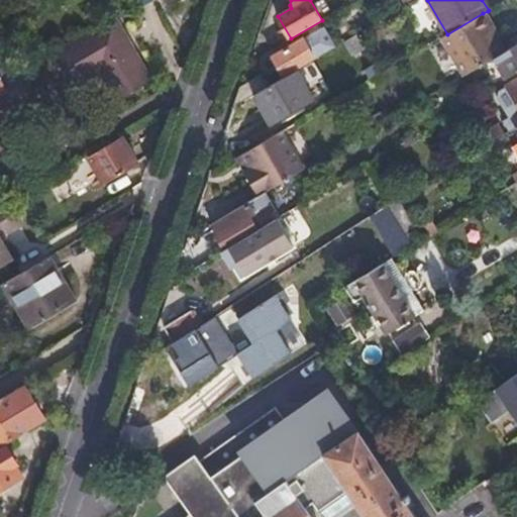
[(502,35),(488,11),(483,13),(447,34),(442,37),(464,76),(494,59),(505,52),(497,38),(502,35)]
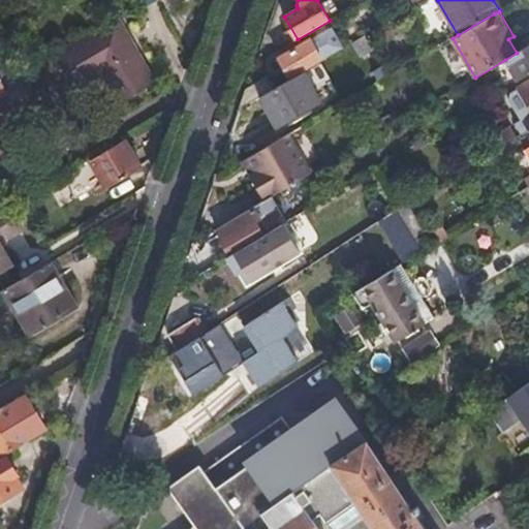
[(155,81),(119,18),(61,52),(81,86),(103,72),(120,101),(155,81)]
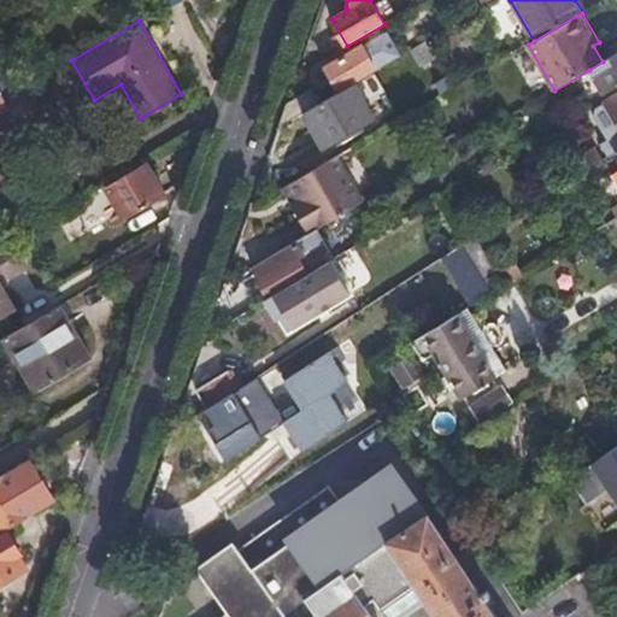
[(427,41),(412,50),(422,66),(436,58),(427,41)]
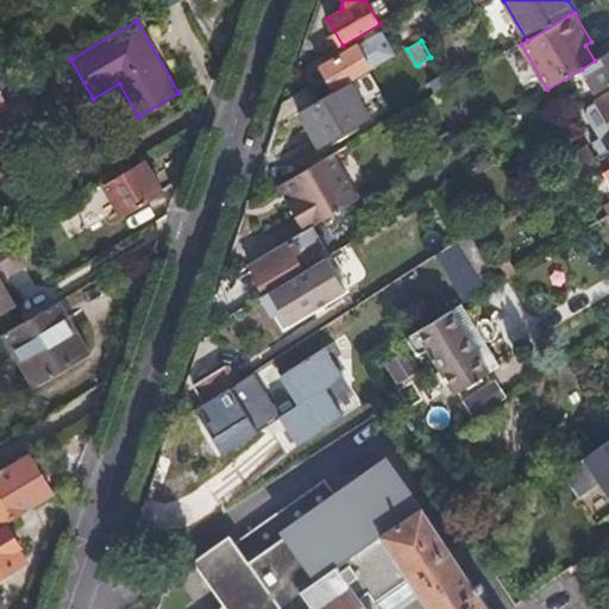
[(321,67),(336,90),(351,81),(372,69),(358,45),(321,67)]
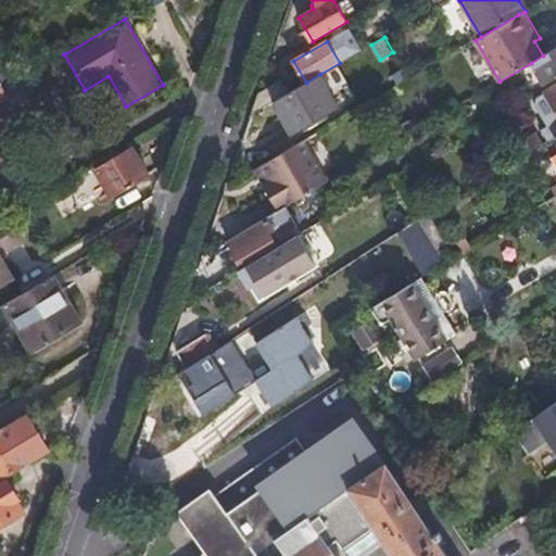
[(555,77),(555,48),(543,55),(531,63),(544,85),(555,77)]
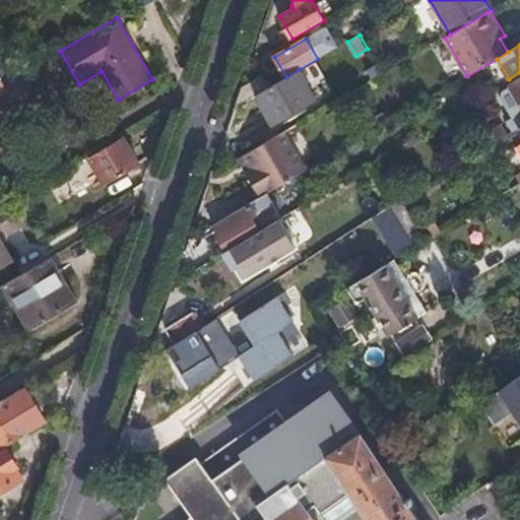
[(269,86),(256,94),(272,125),(317,100),(300,69),(286,77),(269,86)]
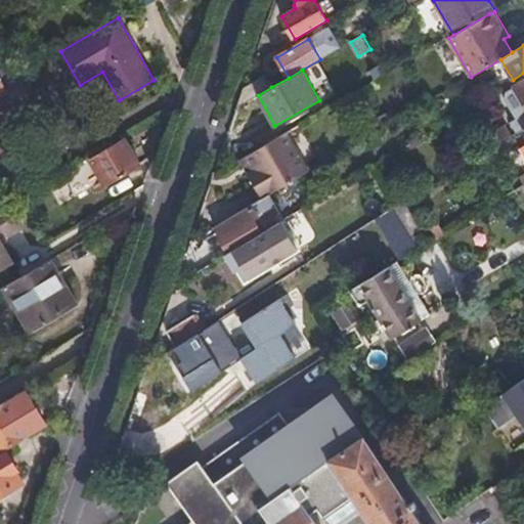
[(271,87),(266,75),(244,88),(237,107),(258,95),(271,87)]
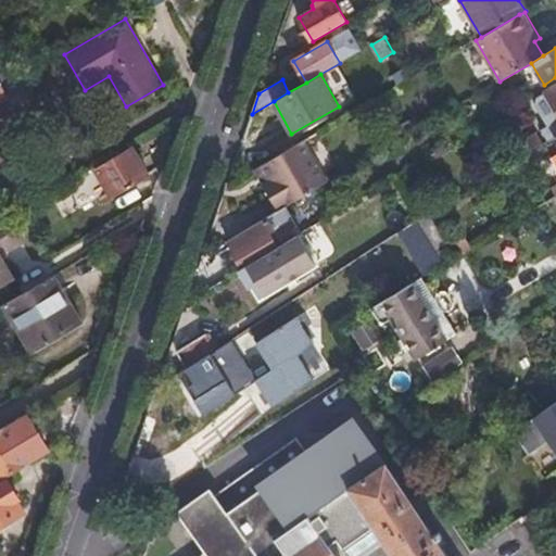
[(0,103),(10,98),(0,80),(0,103)]
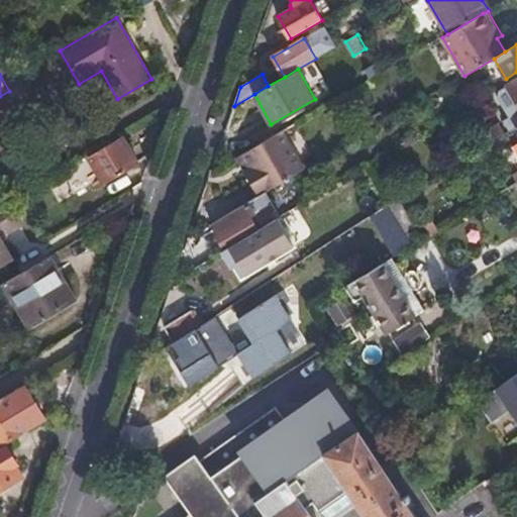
[(516,126),(516,79),(507,85),(508,87),(500,91),(498,98),(510,117),(504,121),(510,130),(516,127),(516,126)]
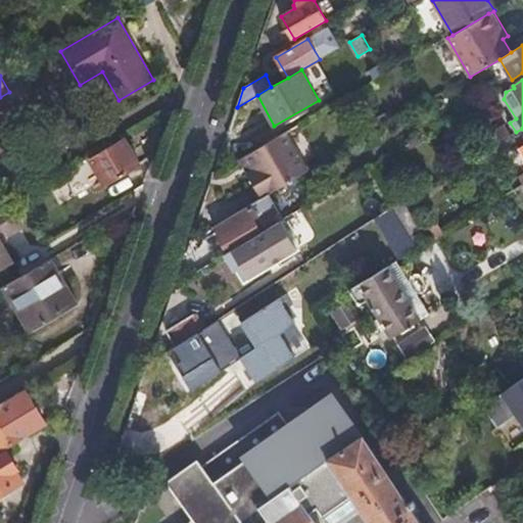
[(512,135),(506,125),(479,142),(484,151),(512,135)]
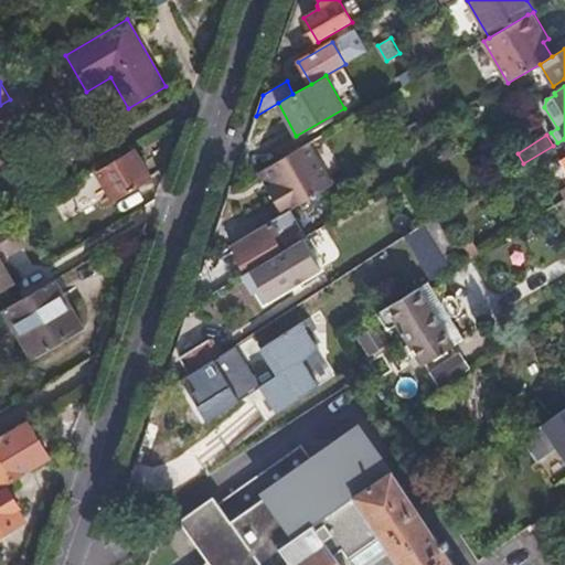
[(275,181),(266,187),(283,215),(308,200),(336,183),(310,141),(267,168),(275,181)]
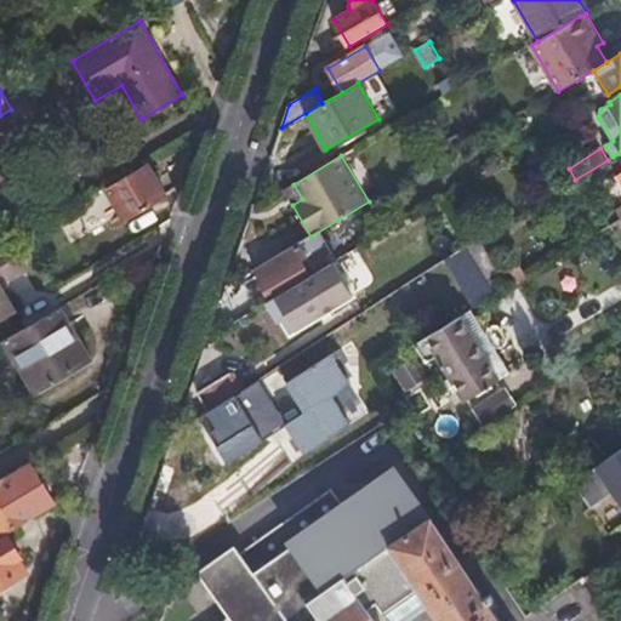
[(167,197),(148,163),(107,187),(126,220),(167,197)]
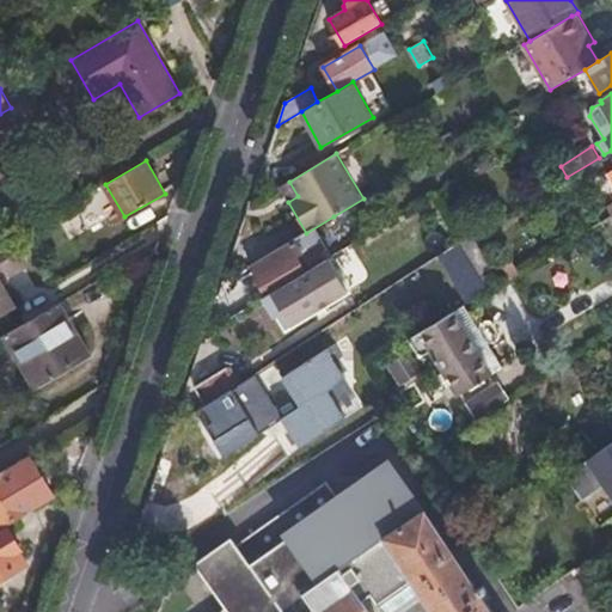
[(298,196),(289,182),(280,187),(288,202),(298,196)]
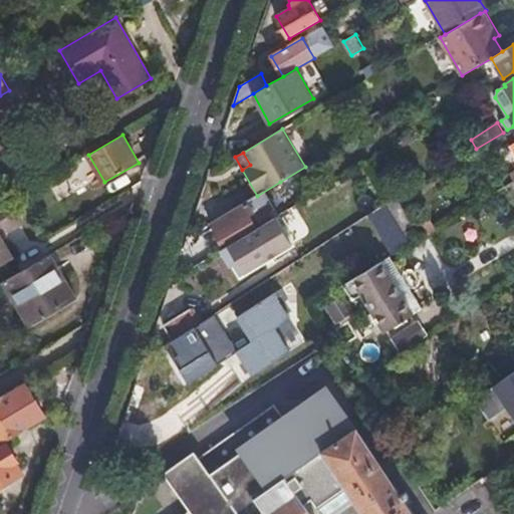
[(257,196),(247,202),(251,210),(247,212),(257,229),(275,218),(295,206),(280,182),(257,196)]
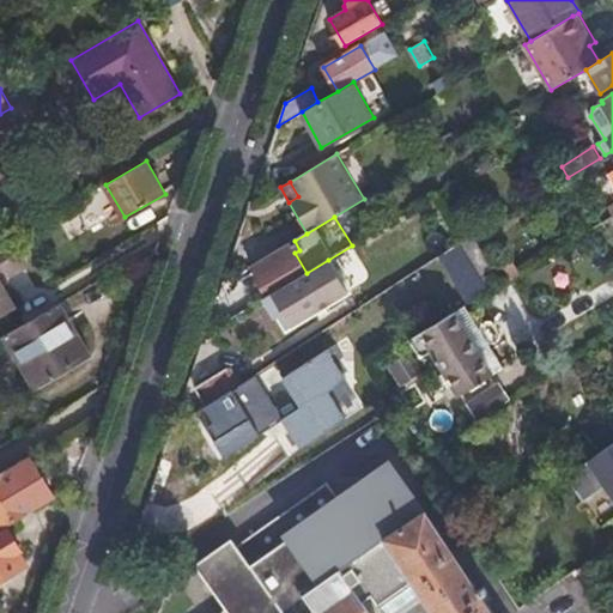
[(137,236),(128,222),(102,237),(109,252),(137,236)]
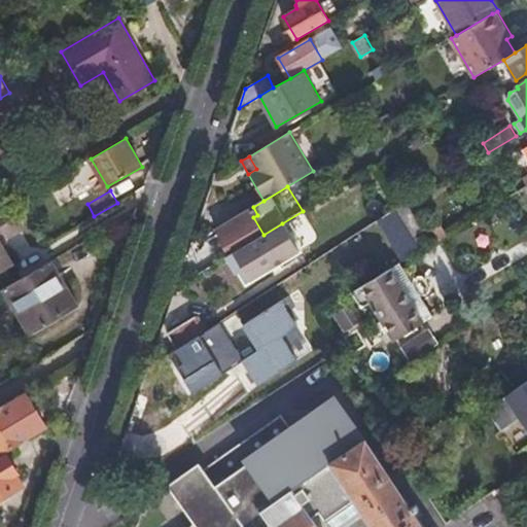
[(424,232),(407,203),(396,209),(414,238),(424,232)]
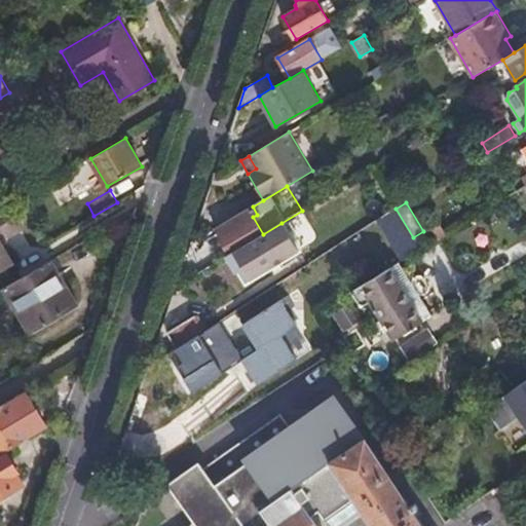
[(257,215),(253,207),(217,228),(221,236),(219,237),(229,254),(263,234),(253,217),(257,215)]
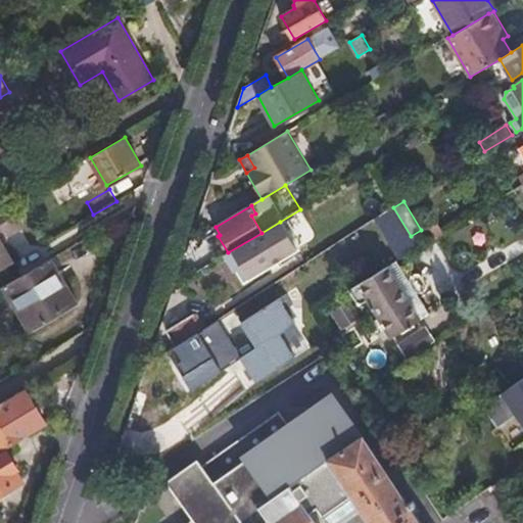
[(3,206),(0,208),(0,268),(7,264),(0,251),(0,236),(15,228),(3,206)]
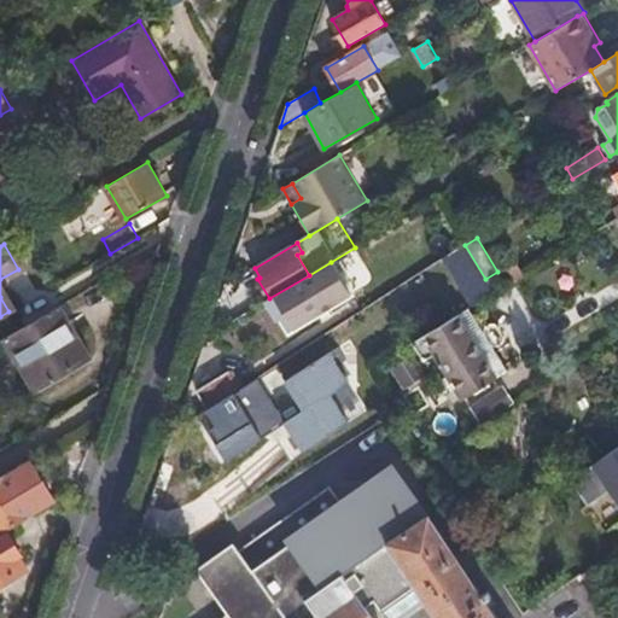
[(483,299),(494,293),(485,279),(465,245),(454,251),(483,299)]
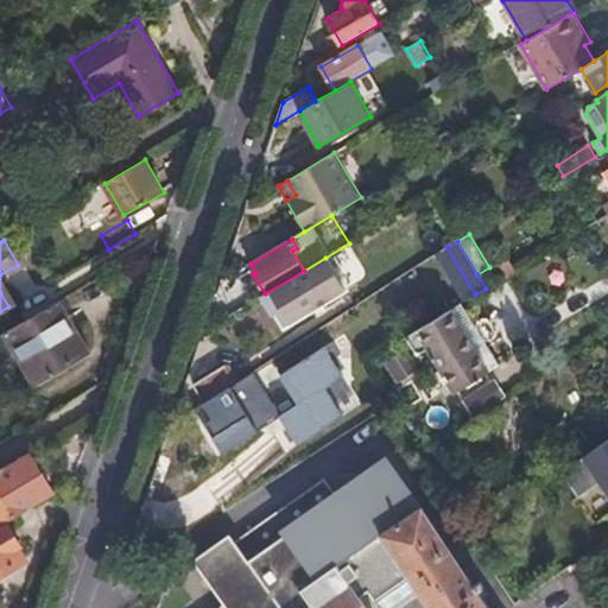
[(346,292),(325,258),(304,271),(265,293),(285,328),(346,292)]
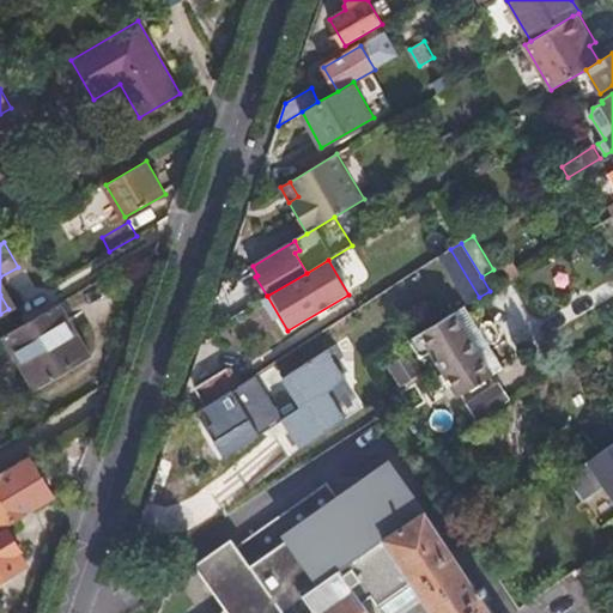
[(92,354),(60,302),(4,335),(35,388),(92,354)]
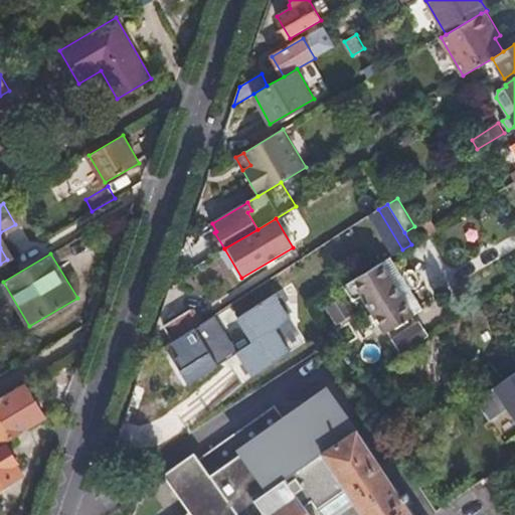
[(423,309),(391,256),(381,263),(414,314),(423,309)]
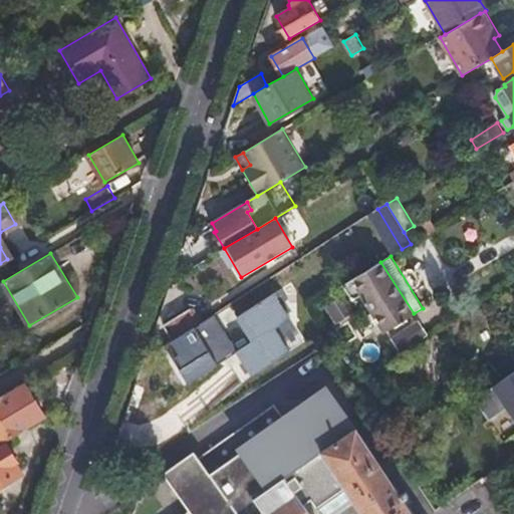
[(414,313),(380,262),(344,284),(352,298),(361,293),(386,331),(414,313)]
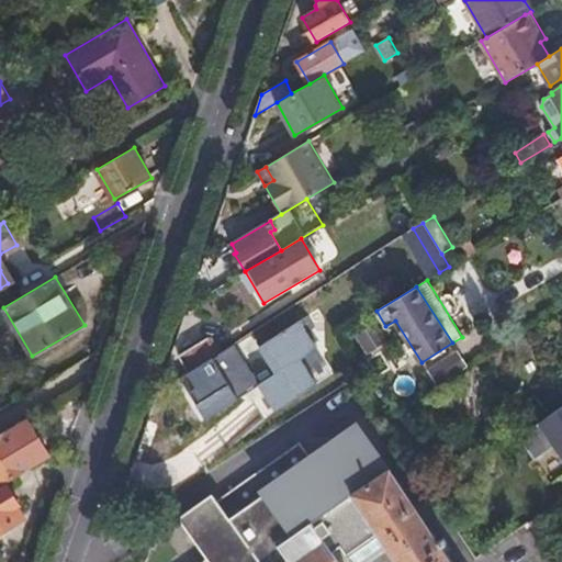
[(260,346),(277,372),(259,383),(276,409),(317,383),(302,358),(318,347),(302,319),(260,346)]
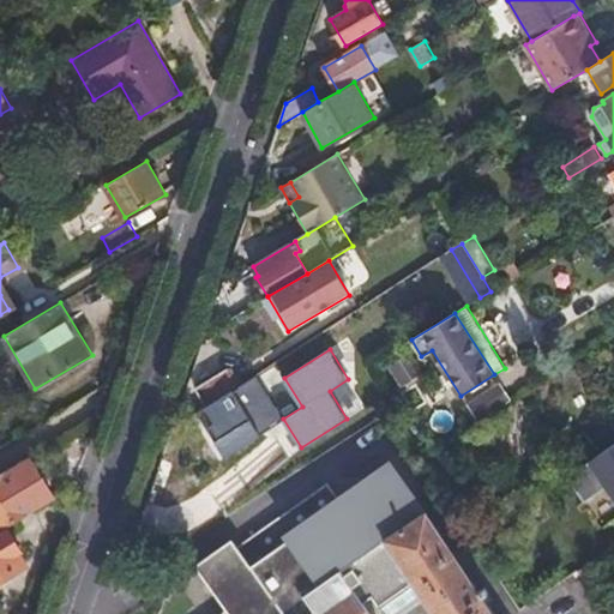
[(228,368),(196,389),(206,405),(233,389),(239,385),(228,368)]
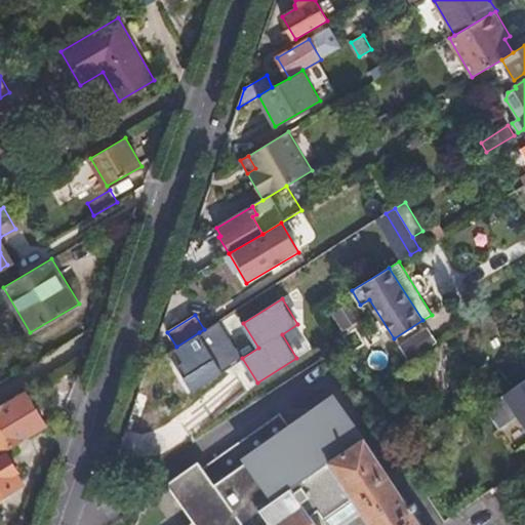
[(219,364),(199,332),(176,347),(167,353),(188,385),(219,364)]
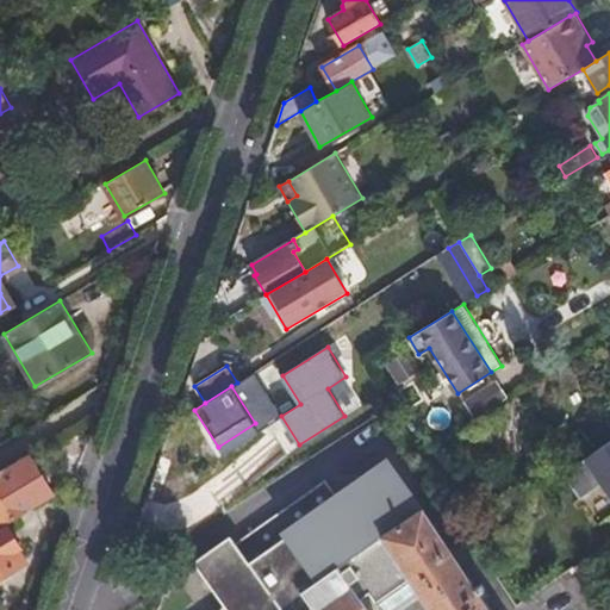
[(609,442),(586,459),(603,483),(604,483),(609,491),(609,442)]
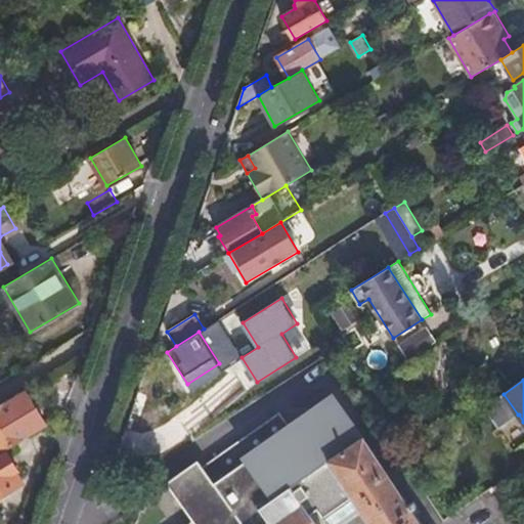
[(0,452),(47,425),(26,390),(0,404),(0,452)]
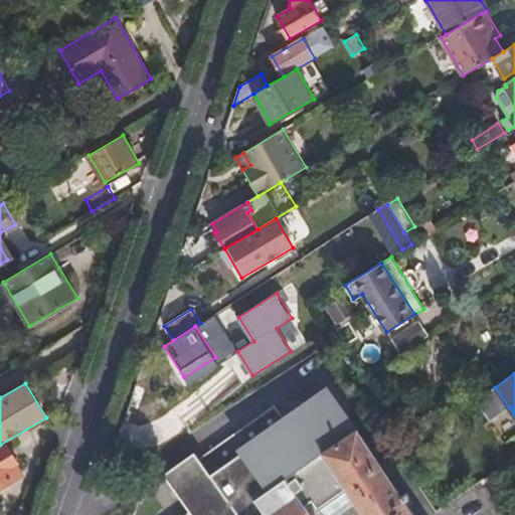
[(358,428),(333,390),(328,393),(347,423),(341,427),(347,436),(358,428)]
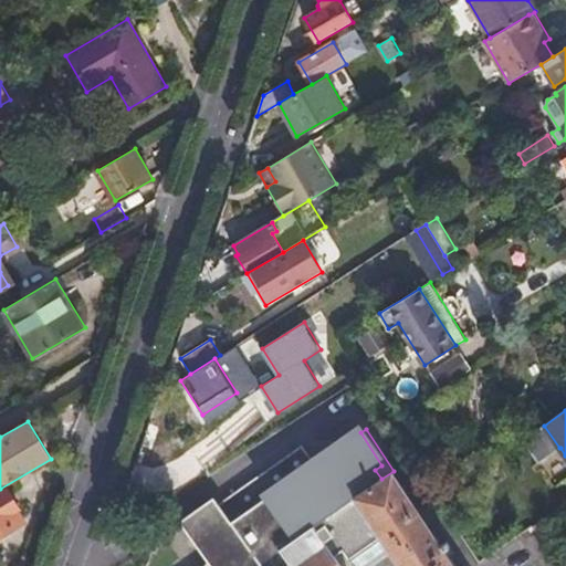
[(381,465),(360,432),(316,463),(303,444),(186,528),(210,564),(208,565),(342,565),(336,556),(343,551),(353,565),(365,565),(389,549),(400,565),(456,565),(394,471),(381,479),(375,470),(381,465)]
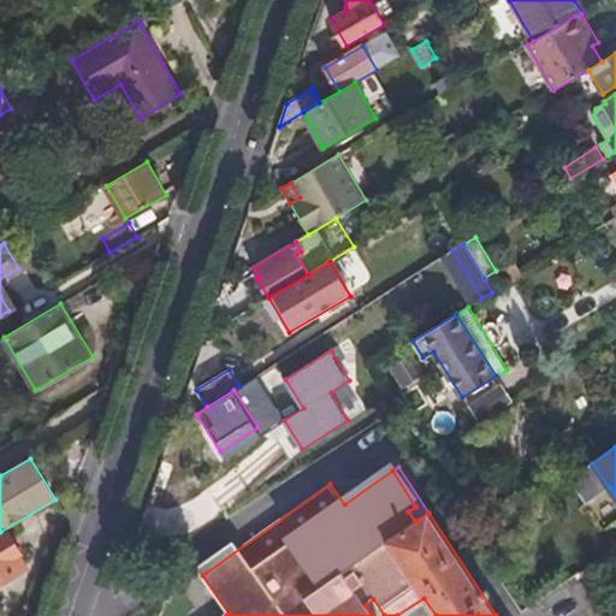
[(0,585),(29,568),(21,554),(22,552),(10,532),(0,538),(0,585)]
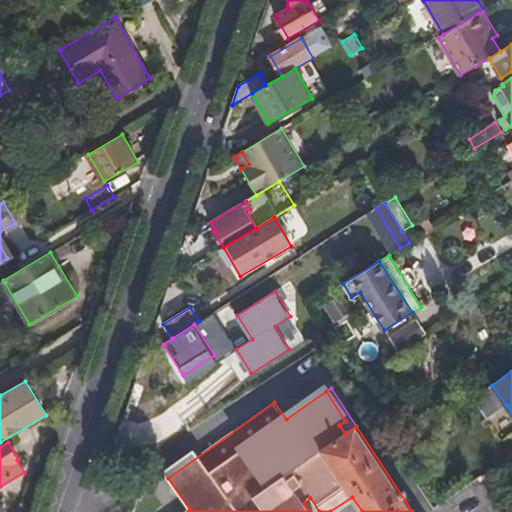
[(499,475),(494,468),(482,476),(506,511),(509,511),(511,510),(511,506),(493,479),(499,475)]
